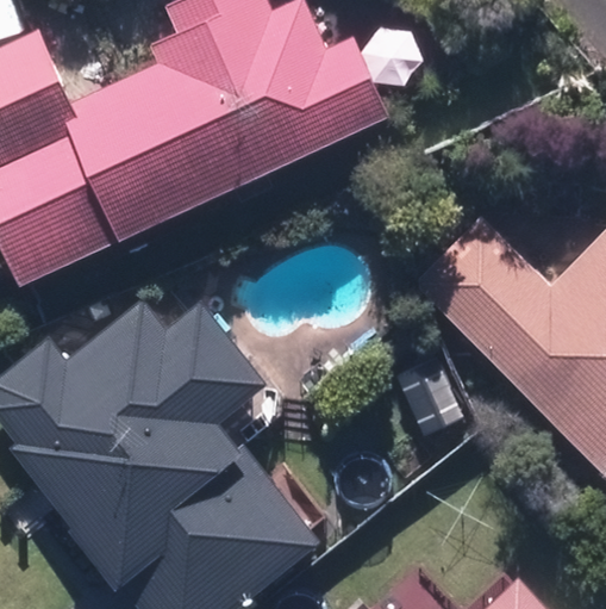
[(144,45),(152,64),(68,103),(36,33),(0,50),(0,249),(18,289),(387,118),(350,36),(325,48),(303,0),(289,0),(273,8),(268,0),(176,0),(163,6),(175,31),(144,45)]
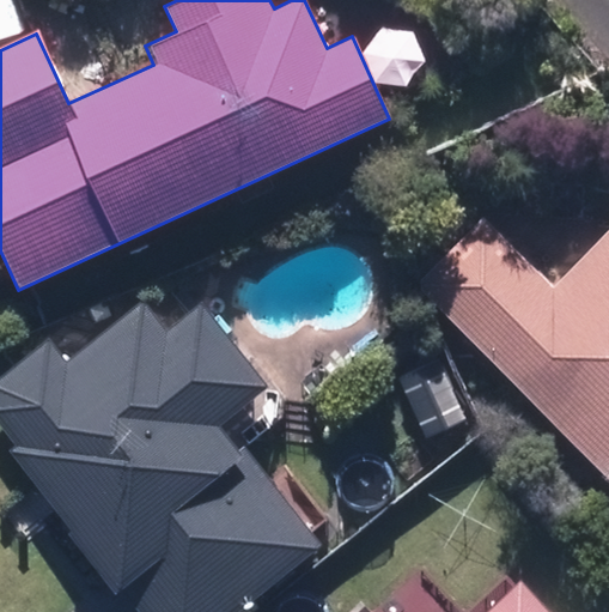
[(608,223),(550,280),(480,210),(409,279),(608,479),(608,223)]
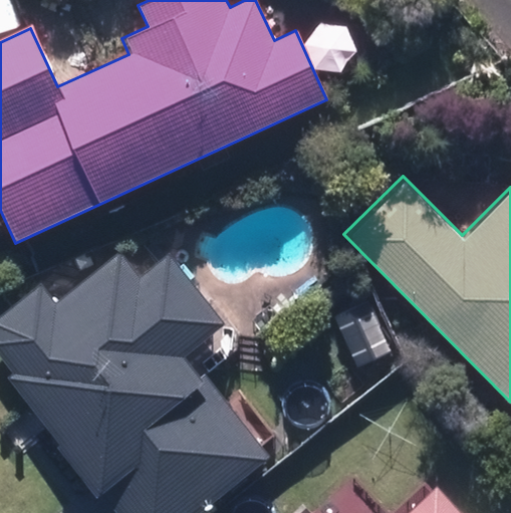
[(36,281),(0,309),(0,370),(21,398),(112,512),(197,512),(267,458),(188,357),(226,327),(169,256),(144,276),(123,251),(55,305),(36,281)]
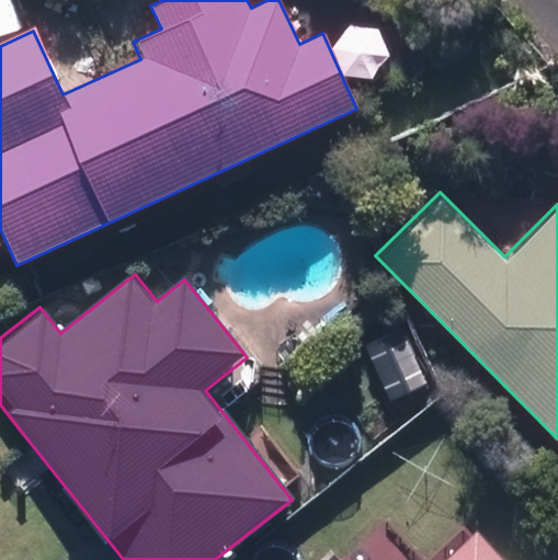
[(500,559),(475,533),(445,559),(500,559)]
